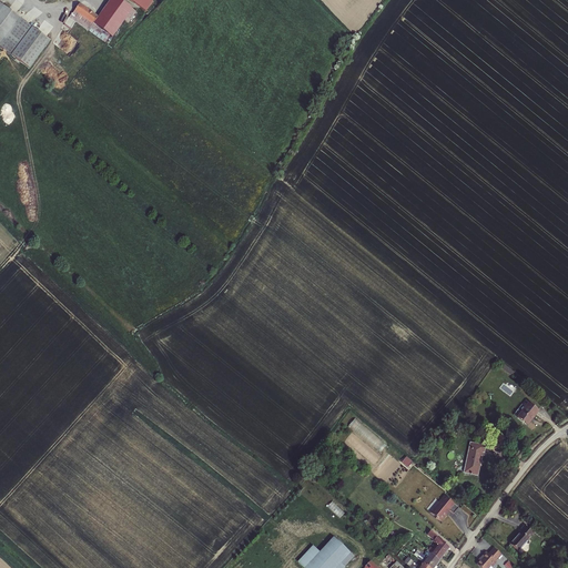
[(151,0),(71,0),(77,3),(79,0),(129,0),(141,9),(151,0)]
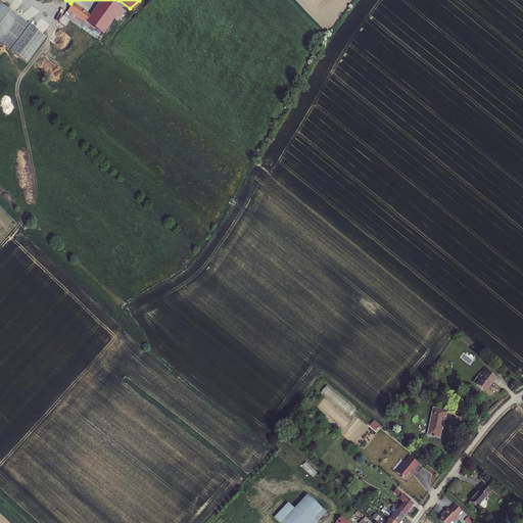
[(112,17),(120,7),(110,0),(107,0),(92,20),(104,29),(112,17)]
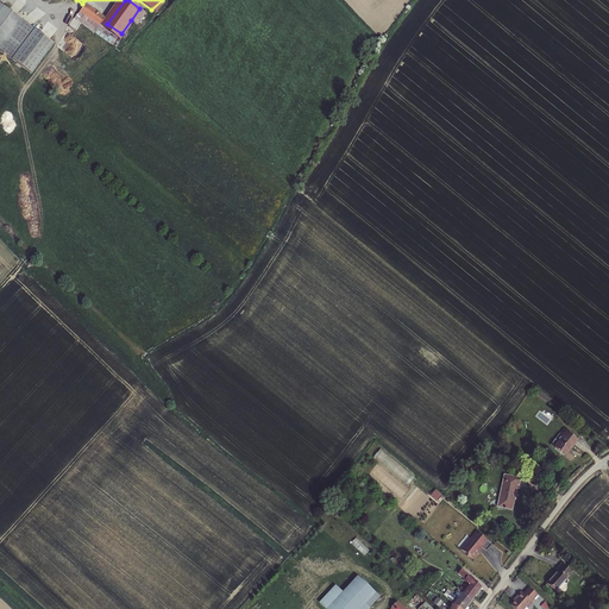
[(162,0),(151,10),(157,14),(169,4),(163,0),(162,0)]
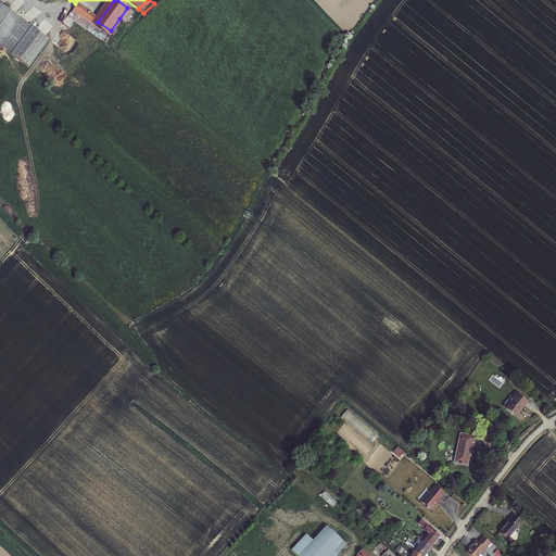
[(155,4),(154,3),(143,13),(147,15),(155,4)]
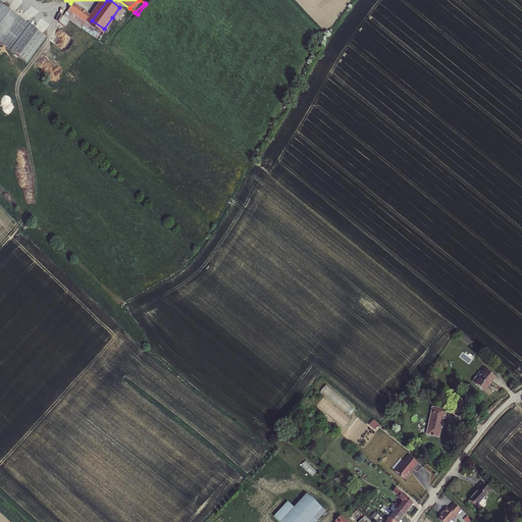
[(30,24),(3,5),(0,9),(0,42),(11,50),(30,24)]
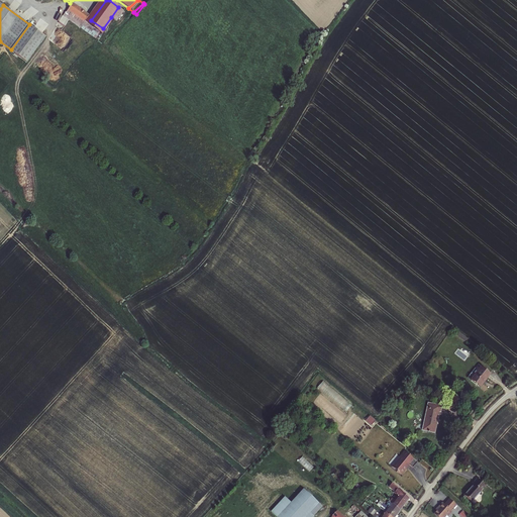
[(118,7),(111,17),(115,20),(122,10),(118,7)]
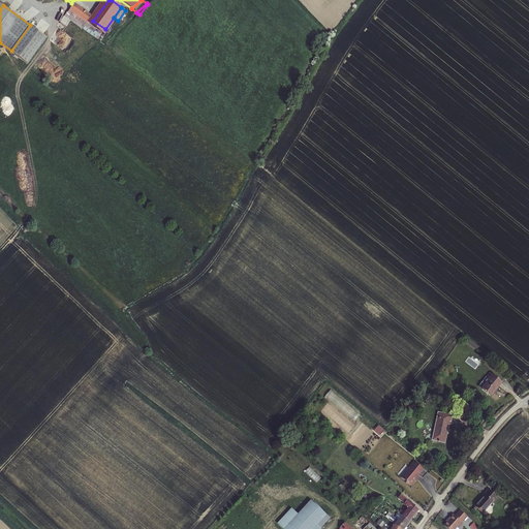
[(105,29),(93,21),(78,8),(72,14),(99,34),(101,35),(105,29)]
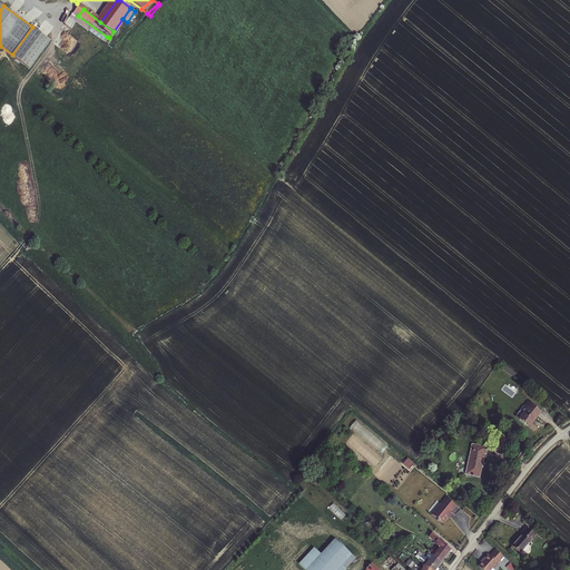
[(107,37),(78,16),(76,19),(105,39),(107,37)]
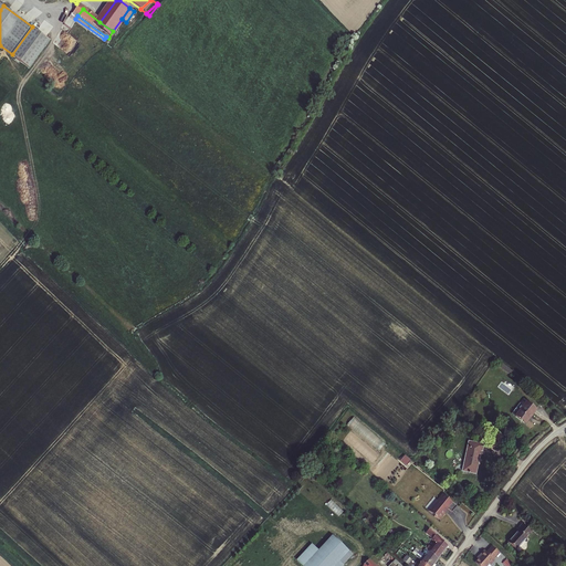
[(101,43),(104,39),(75,19),(73,22),(101,43)]
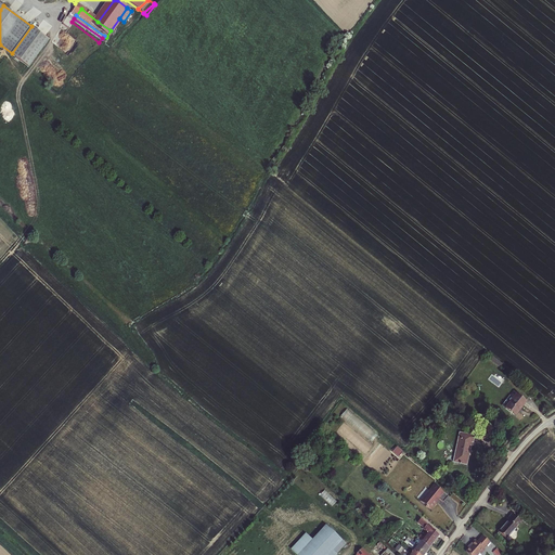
[(50,39),(31,26),(12,53),(30,66),(50,39)]
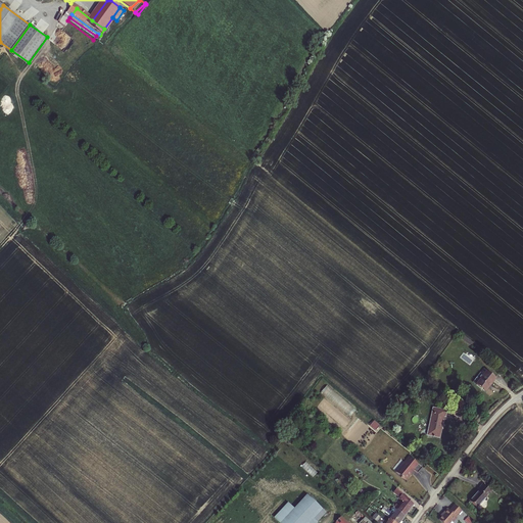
[(475,382),(485,390),(496,375),(484,366),(481,370),(483,371),(475,382)]
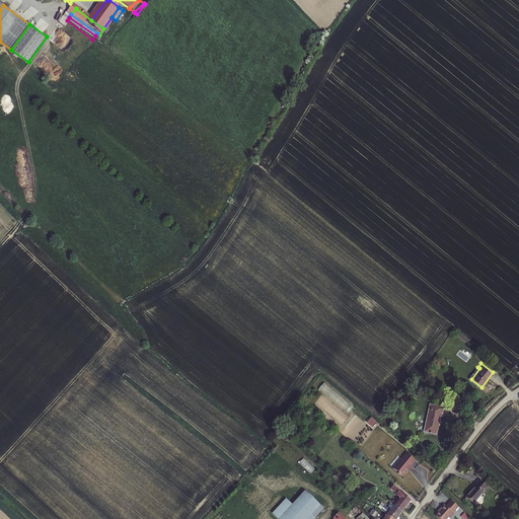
[(317,390),(328,398),(334,390),(323,382),(317,390)]
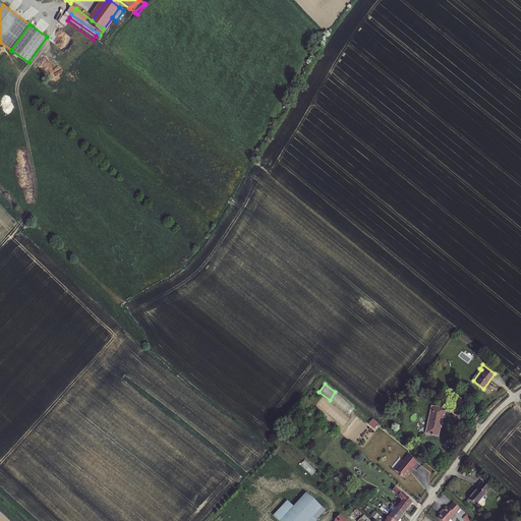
[(439,405),(424,404),(423,431),(437,432),(437,410),(439,410),(439,405)]
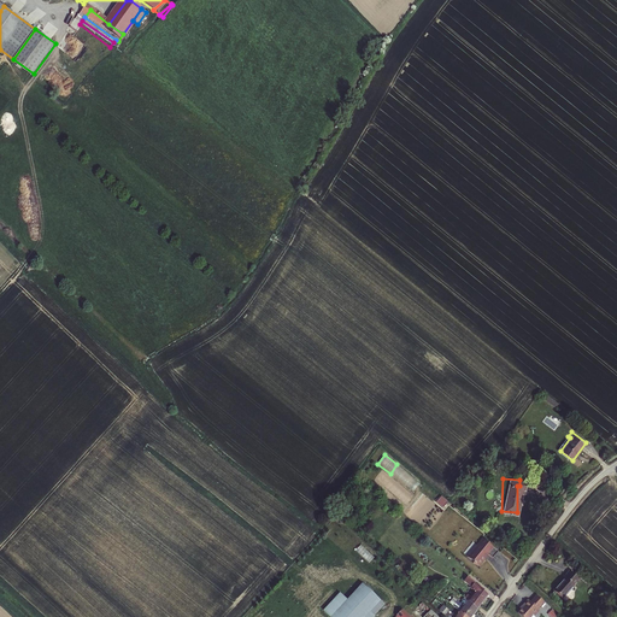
[(440,497),(435,501),(442,509),(447,503),(440,497)]
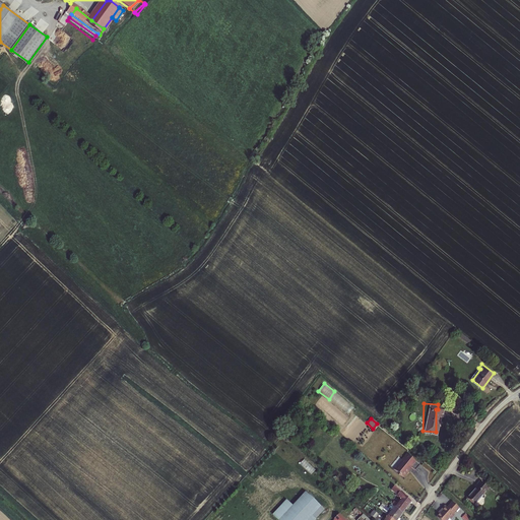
[(393,468),(402,475),(407,468),(407,467),(409,464),(414,468),(419,463),(406,452),(393,468)]
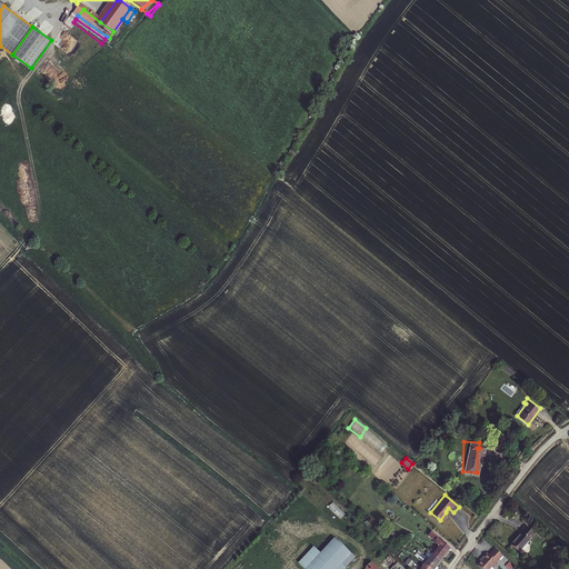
[(535,533),(522,522),(519,527),(520,529),(511,540),(523,551),(532,540),(531,539),(535,533)]
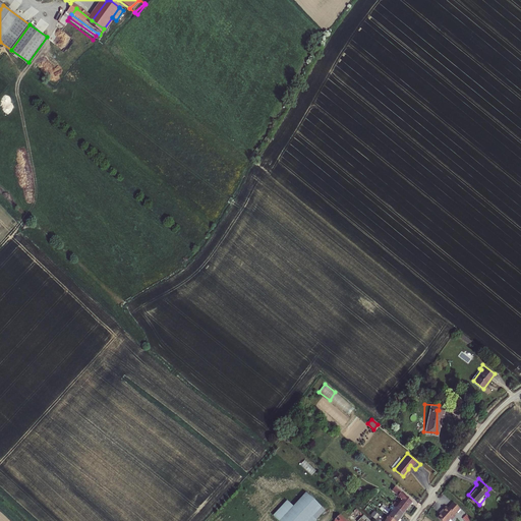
[(497,488),(486,479),(484,481),(495,490),(497,488)]
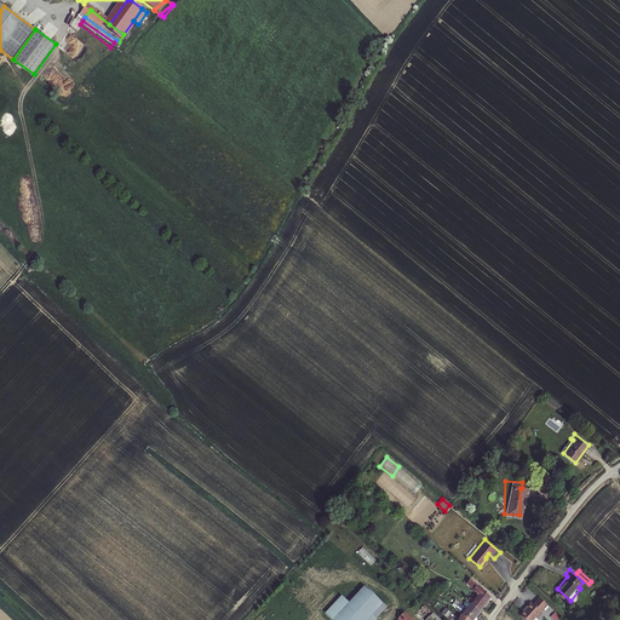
[(468,596),(465,598),(468,601),(469,602),(477,609),(488,593),(468,577),(465,580),(472,586),(471,587),(476,591),(471,598),(468,596)]
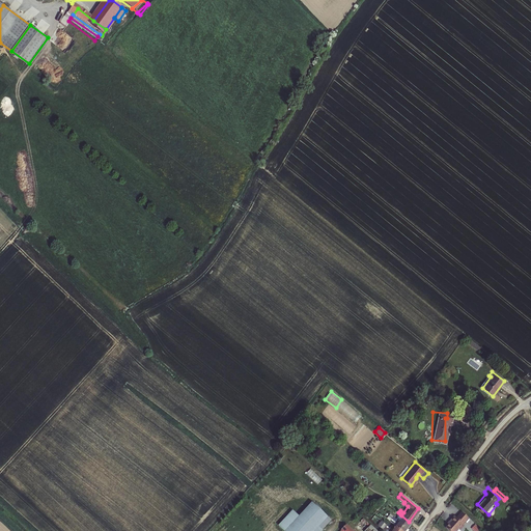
[(311,499),(299,512),(284,528),(288,530),(308,530),(326,512),(311,499)]
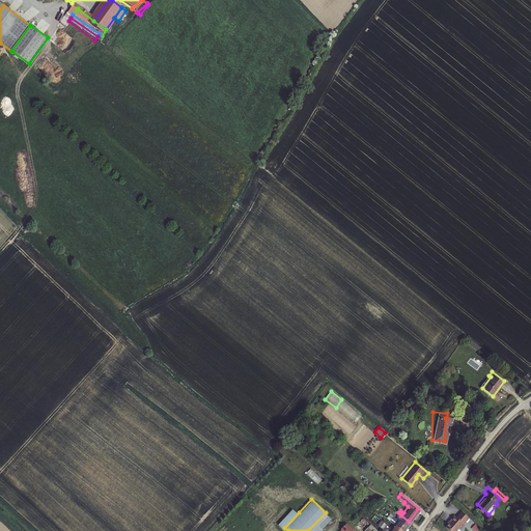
[(278,522),(284,528),(299,512),(292,507),(278,522)]
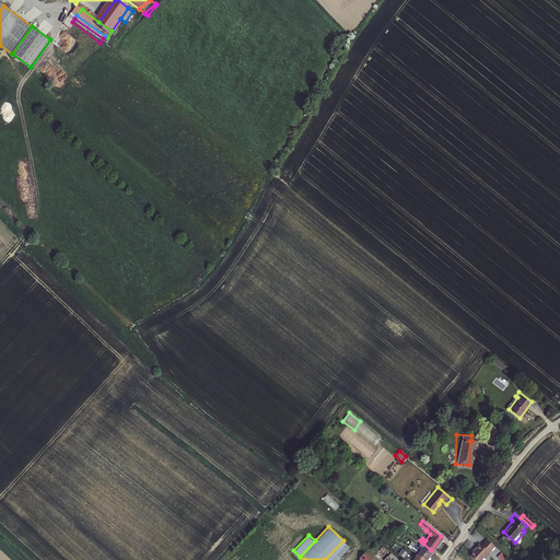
[(491,543),(485,536),(479,543),(477,540),(471,546),(473,547),(467,552),(476,559),(480,559),(483,557),(482,555),(487,549),(486,548),(491,543)]
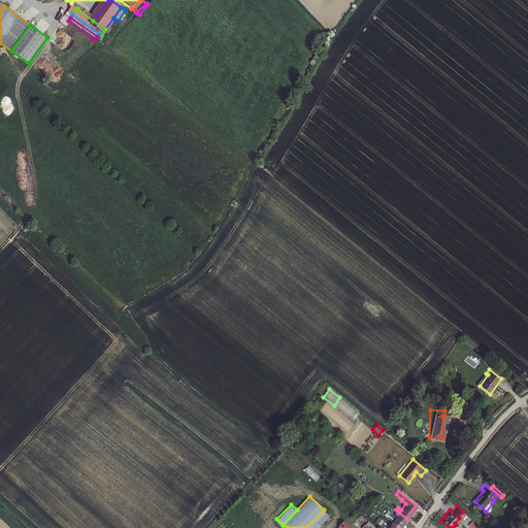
[(306,527),(315,527),(328,514),(324,509),(306,527)]
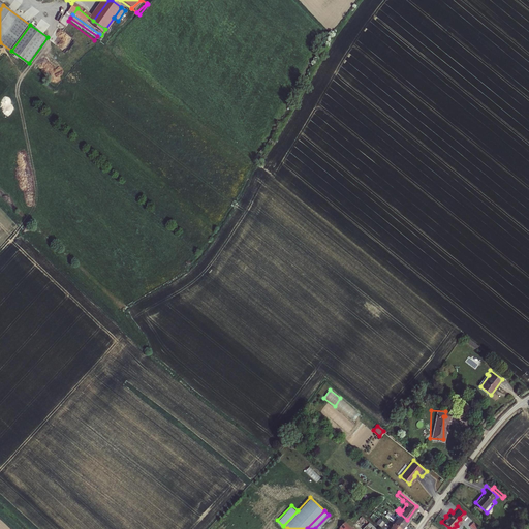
[(407,520),(400,514),(399,512),(397,516),(394,512),(393,515),(404,524),(407,520)]
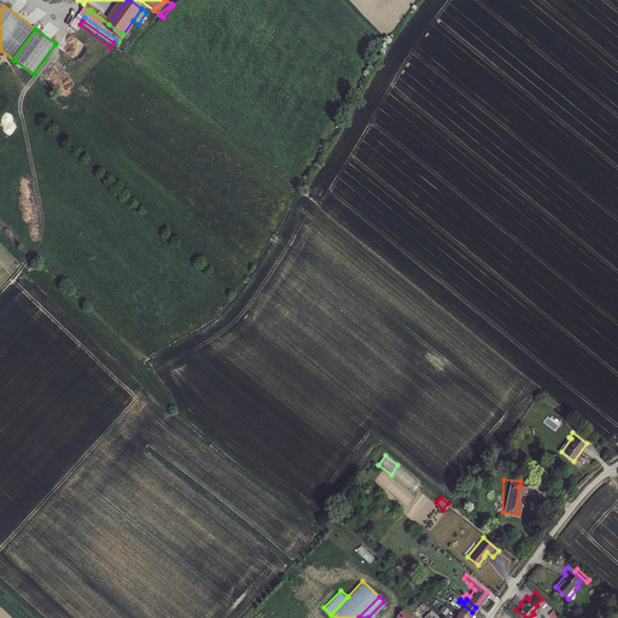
[(454,606),(458,608),(467,617),(470,617),(473,613),(472,612),(459,601),(459,600),(454,606)]
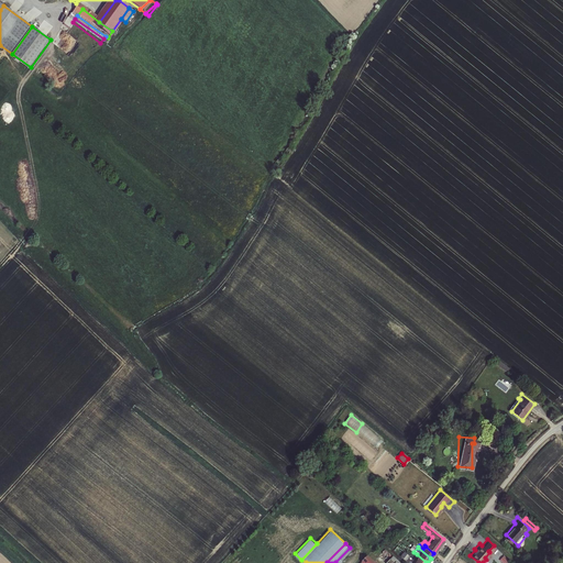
[(400,553),(410,562),(418,562),(410,556),(404,550),(400,553)]
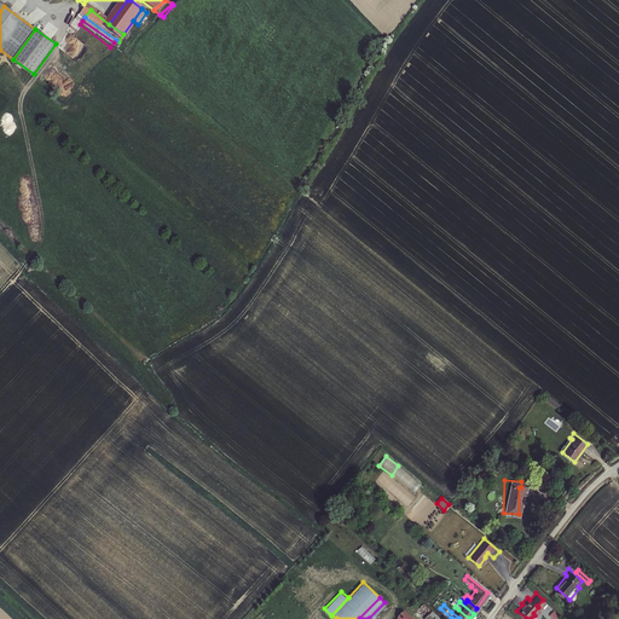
[(412,618),(403,608),(397,614),(401,618),(412,618)]
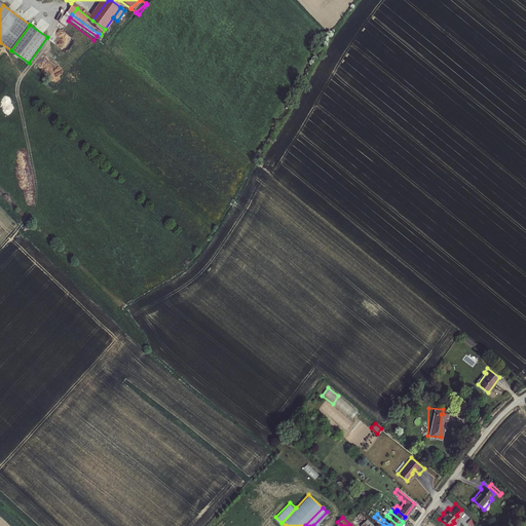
[(367,517),(361,524),(362,525),(374,525),(375,525),(367,517)]
